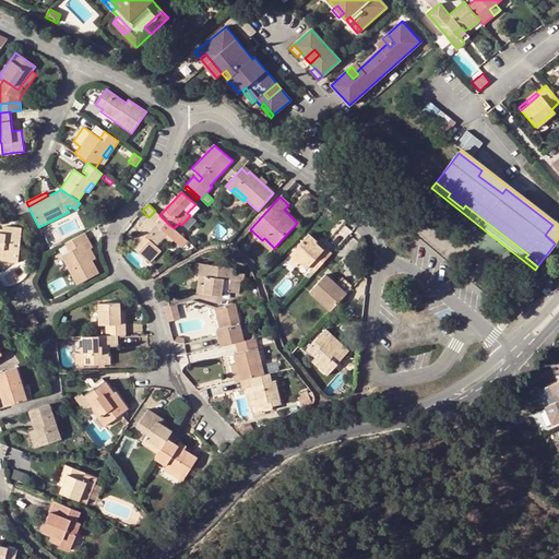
[(190,215),(191,216),(199,207),(195,204),(187,213),(190,215)]
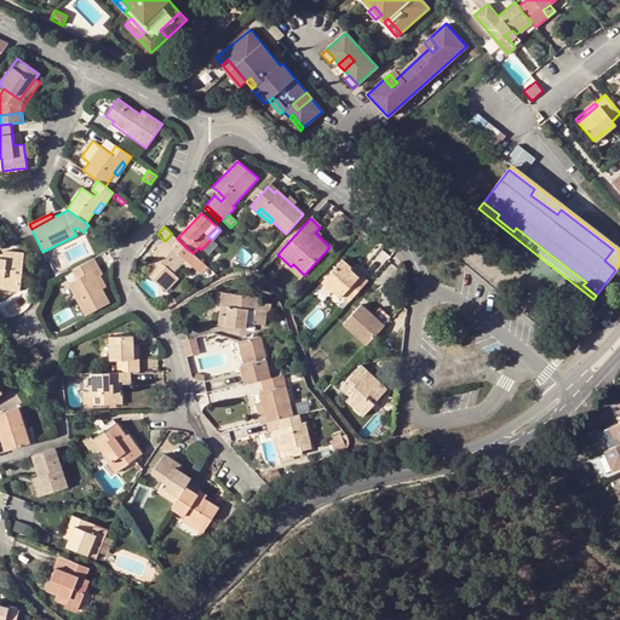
[(188,250),(178,240),(177,239),(172,234),(165,241),(151,254),(155,258),(159,262),(151,269),(147,274),(160,286),(173,273),(170,270),(182,257),(185,259),(202,274),(207,268),(193,253),(188,250)]
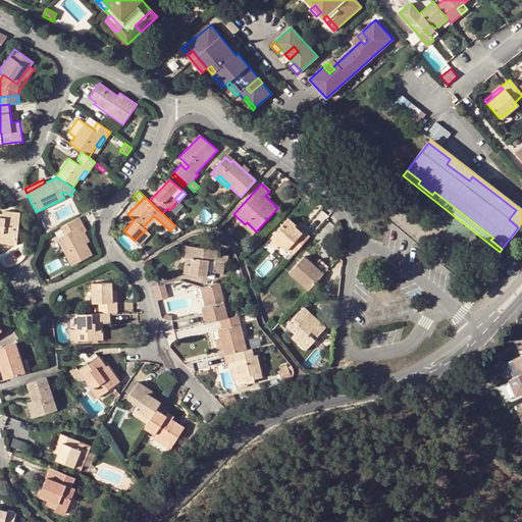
[(50,205),(36,212),(38,215),(51,208),(50,205)]
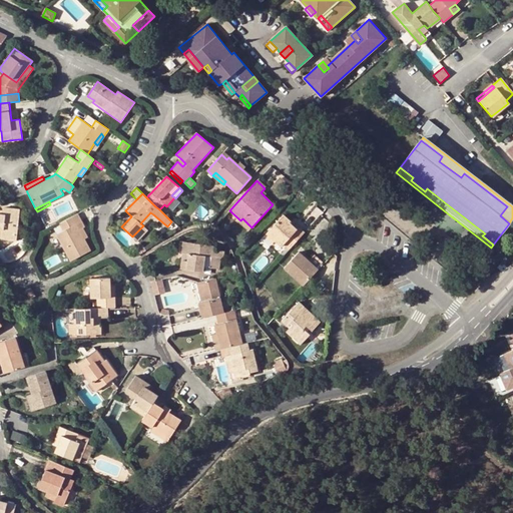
[(0,230),(16,233),(18,215),(12,214),(13,208),(2,206),(1,210),(1,213),(0,212),(0,230)]
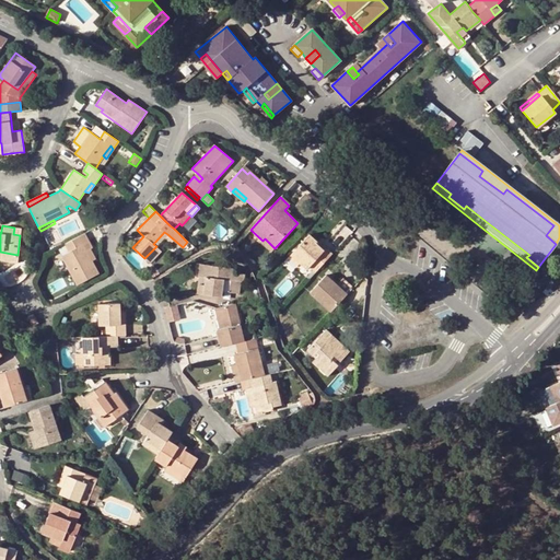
[(167,234),(164,232),(153,244),(156,246),(167,234)]
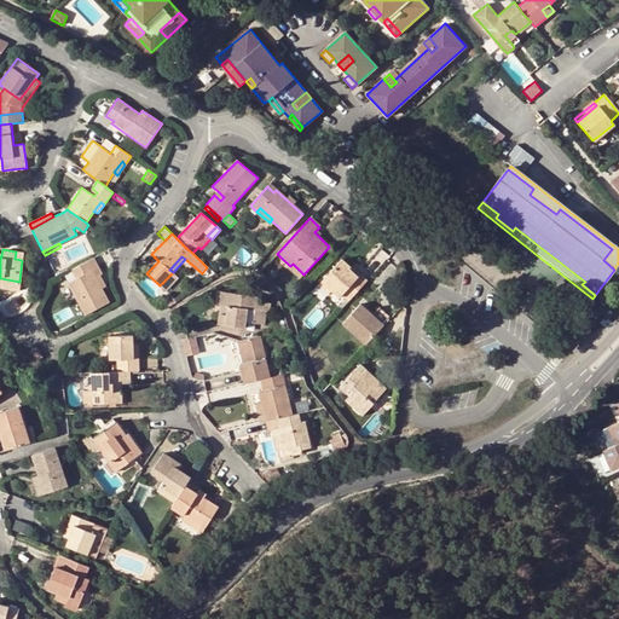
[(93,258),(70,268),(63,273),(68,283),(75,298),(85,314),(109,302),(102,288),(96,278),(99,276),(102,275),(93,258)]
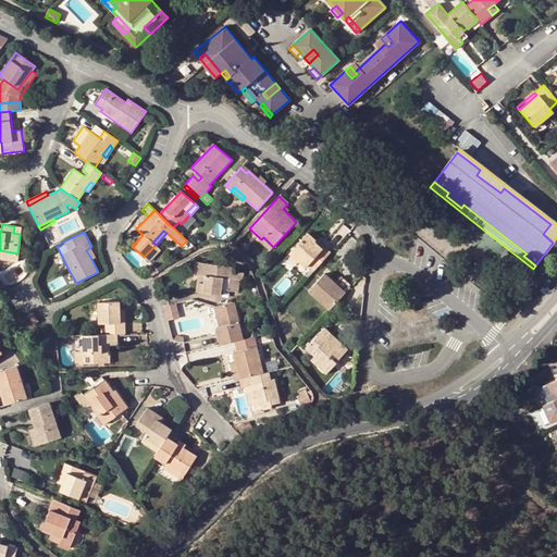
[(313,271),(330,252),(324,247),(322,248),(316,243),(314,244),(311,240),(313,237),(308,233),(289,254),(298,261),(306,267),(308,265),(313,271)]
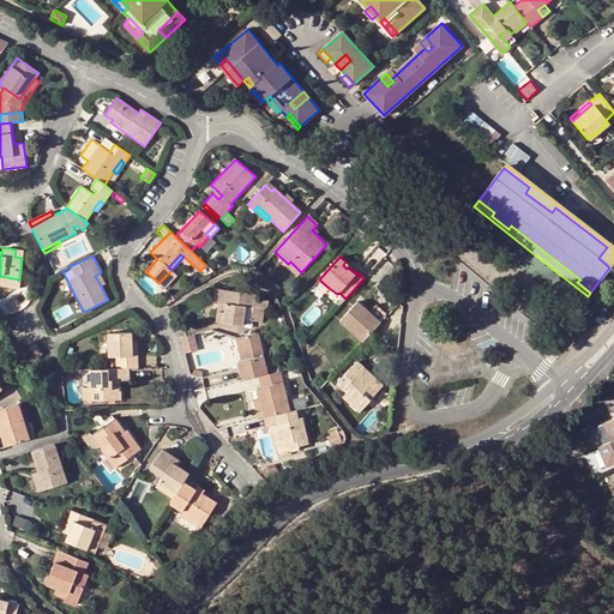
[(296,277),(301,272),(290,262),(288,264),(286,266),(296,277)]
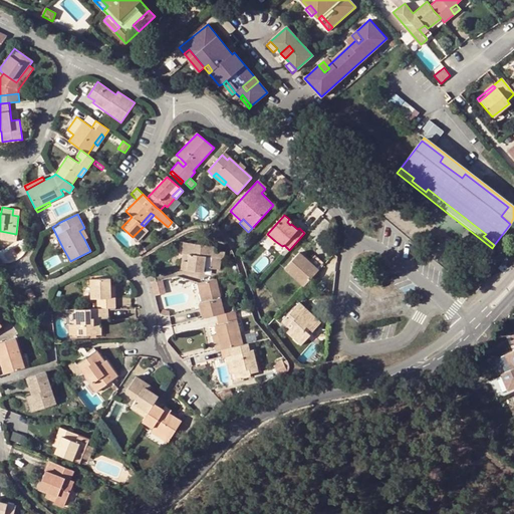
[(297,229),(299,228),(289,219),(287,222),(290,225),(291,224),(297,229)]
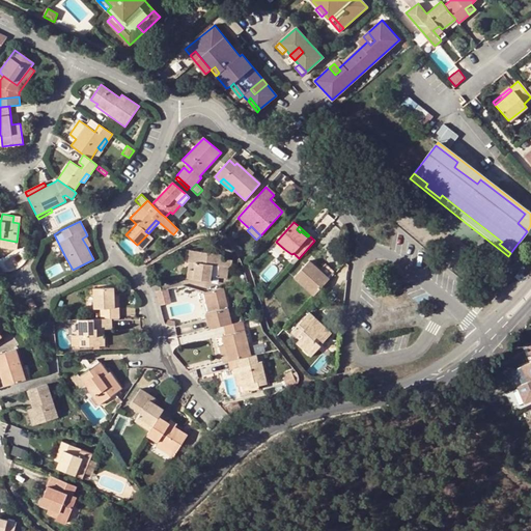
[(148,233),(137,245),(141,249),(151,236),(148,233)]
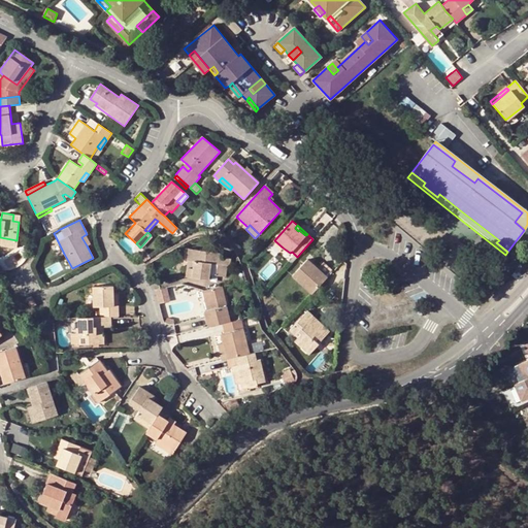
[(90,244),(85,235),(81,237),(87,245),(90,244)]
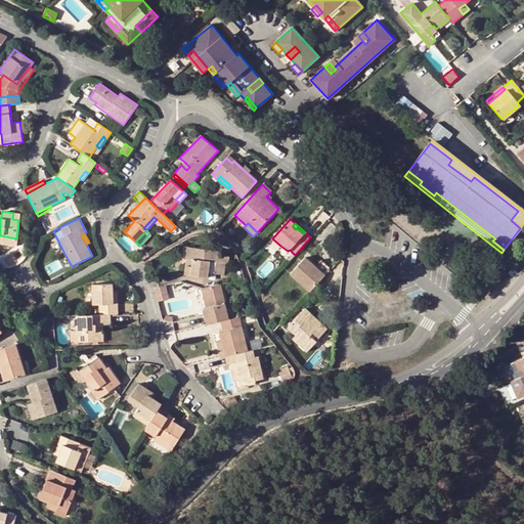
[(0,235),(0,244),(15,246),(16,238),(0,235)]
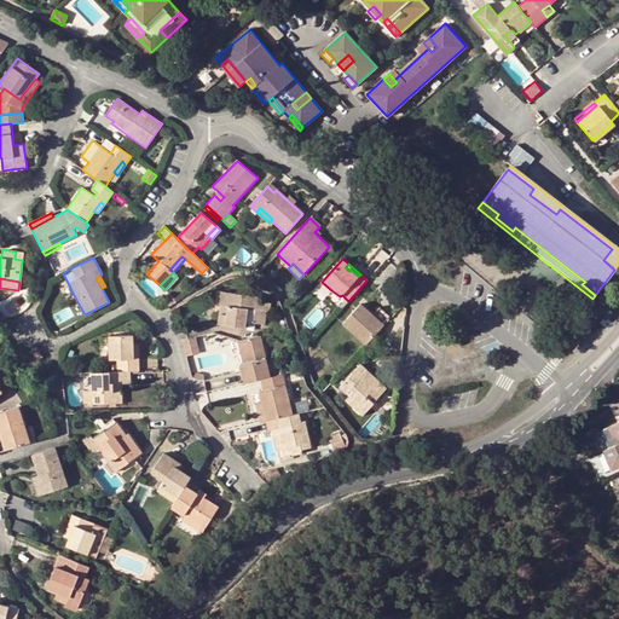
[(328,294),(331,290),(322,282),(317,285),(328,294)]
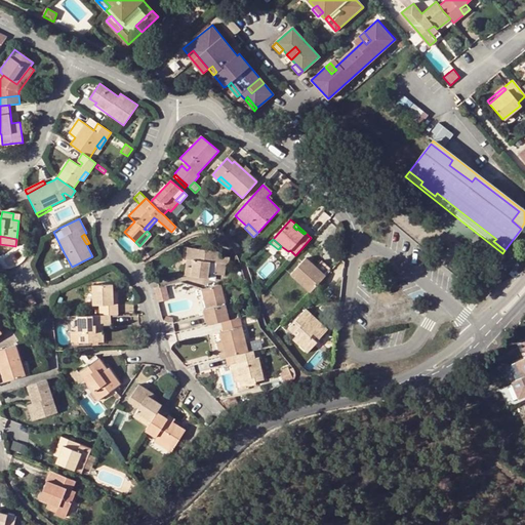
[(64,252),(57,240),(52,243),(58,255),(64,252)]
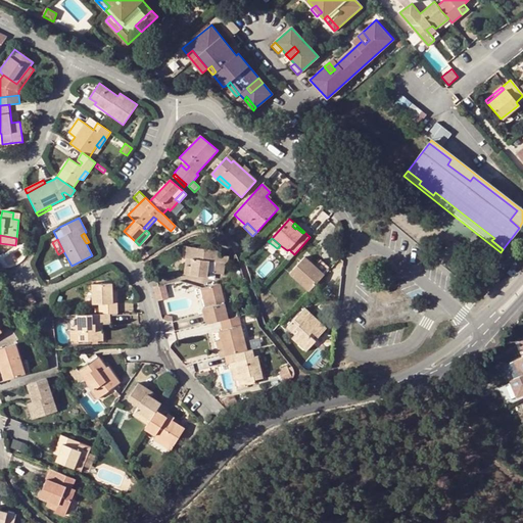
[(187,246),(186,258),(191,259),(190,265),(185,264),(184,274),(207,277),(209,262),(215,263),(214,274),(224,275),(225,264),(226,255),(217,254),(217,251),(187,246)]
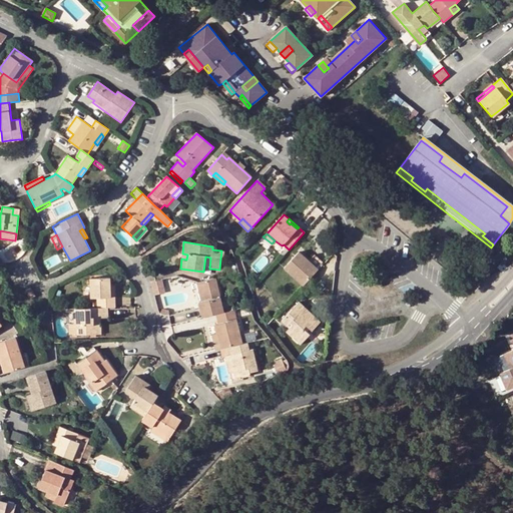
[(303,286),(320,267),(311,258),(308,262),(298,251),(284,268),(303,286)]
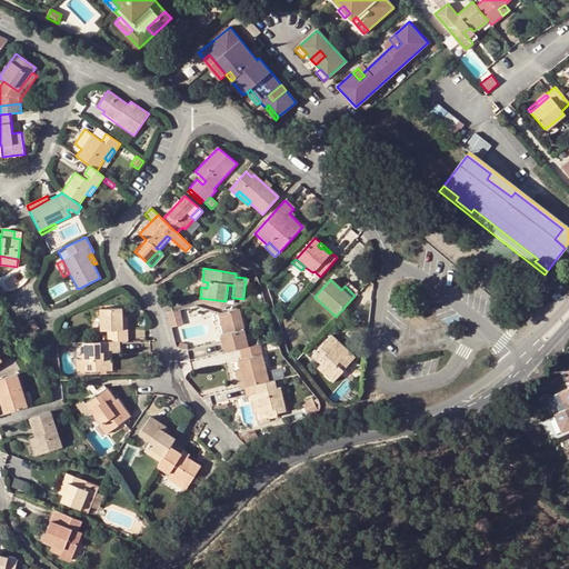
[(119,341),(128,341),(127,318),(122,318),(122,316),(121,308),(100,309),(101,331),(108,330),(108,341),(119,341)]
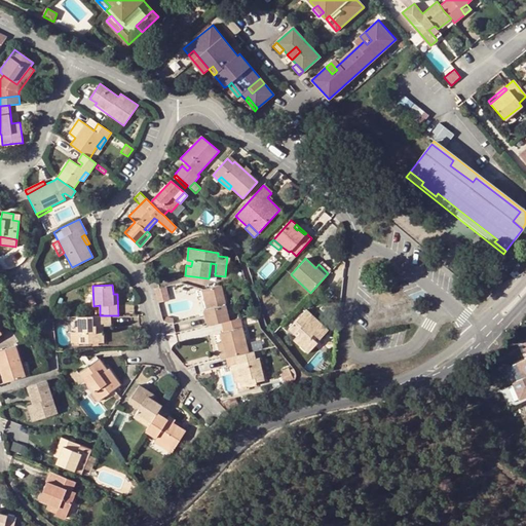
[(229,321),(221,285),(204,289),(210,308),(205,309),(202,309),(207,326),(222,323),(229,321)]
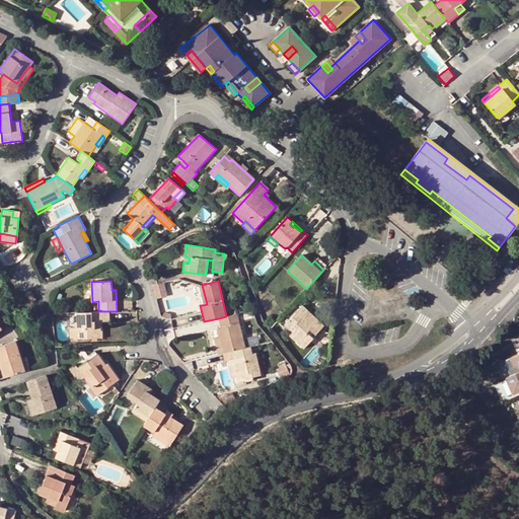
[(199,286),(198,286),(203,305),(207,304),(202,285),(199,286)]
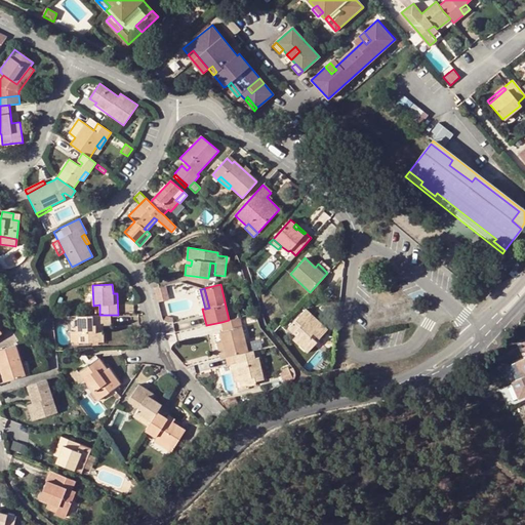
[(160,292),(162,300),(175,297),(173,289),(160,292)]
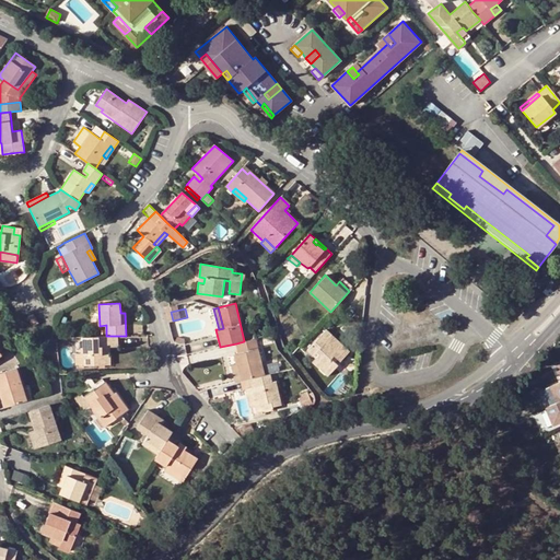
[(32,314),(27,317),(33,326),(37,323),(32,314)]
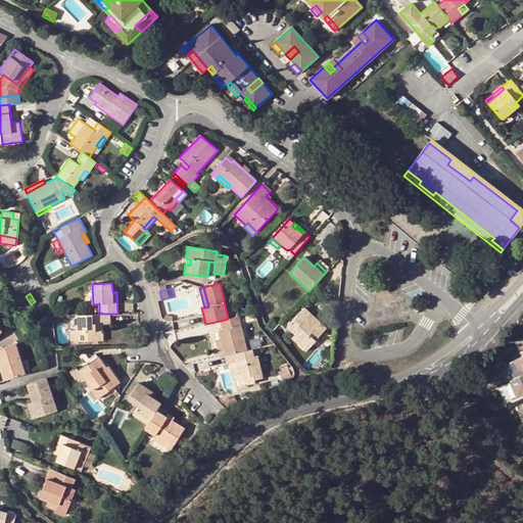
[(308,314),(310,313),(304,308),(290,323),(296,327),(294,329),(297,331),(294,334),(291,337),(298,345),(301,342),(307,348),(315,341),(312,337),(310,335),(312,332),(314,334),(317,337),(326,328),(319,322),(317,323),(308,314)]
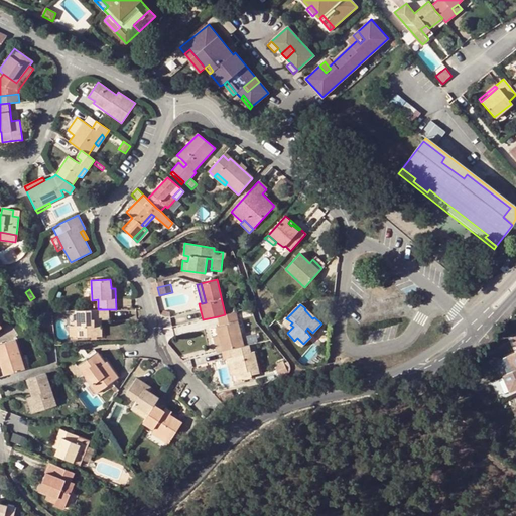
[(314,317),(305,308),(304,309),(312,318),(314,317)]
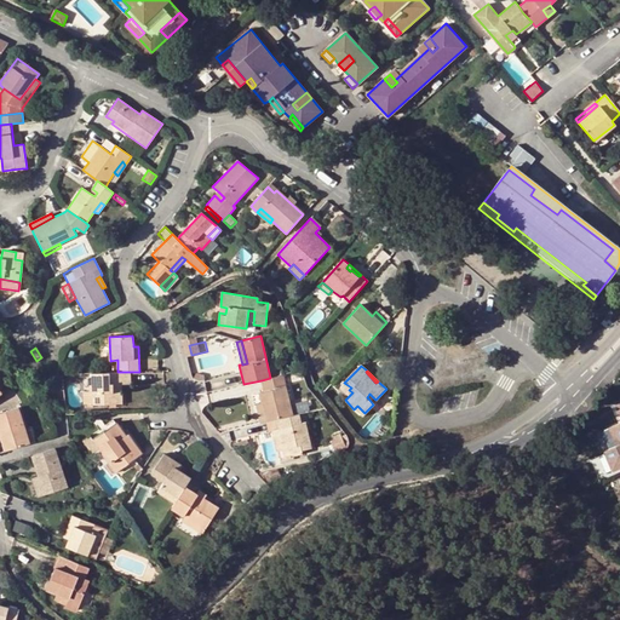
[(82,406),(92,405),(118,405),(116,392),(113,392),(113,384),(121,384),(131,384),(130,372),(118,372),(91,373),(92,392),(82,392),(82,406)]
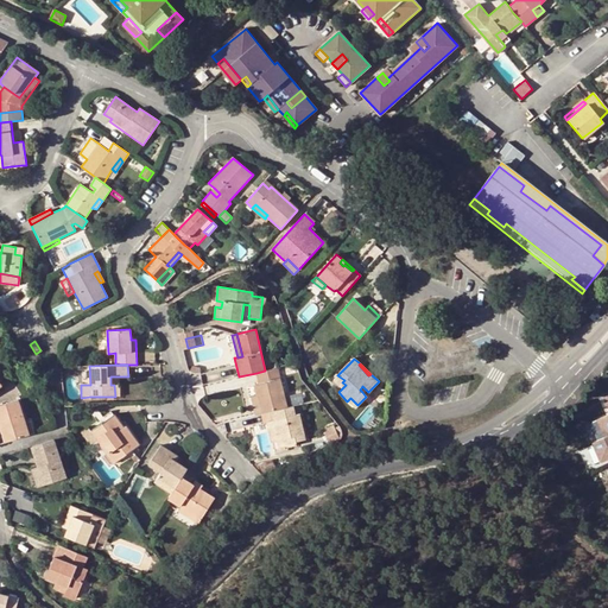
[(278,367),(265,371),(257,373),(259,384),(254,385),(257,397),(261,415),(264,413),(271,412),(274,411),(287,409),(278,367)]
